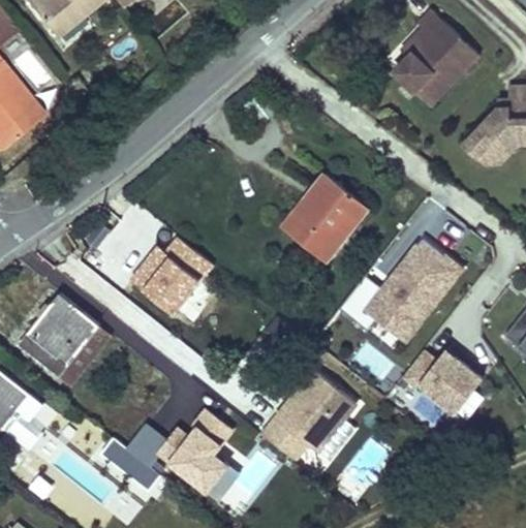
[(33,0),(27,5),(52,35),(96,0),(33,0)]
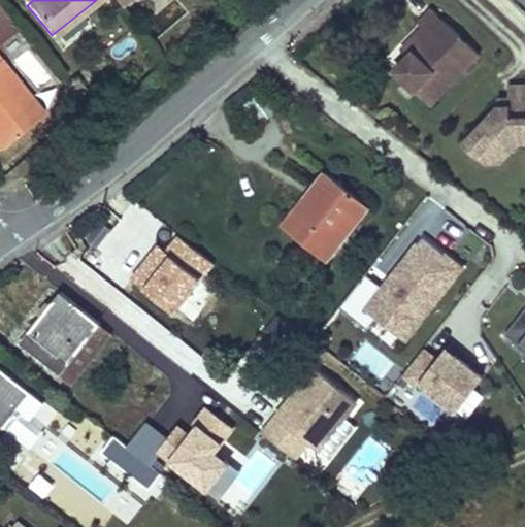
[(394,67),(429,101),(476,55),(429,9),(415,24),(419,28),(426,34),(409,52),(394,67)]
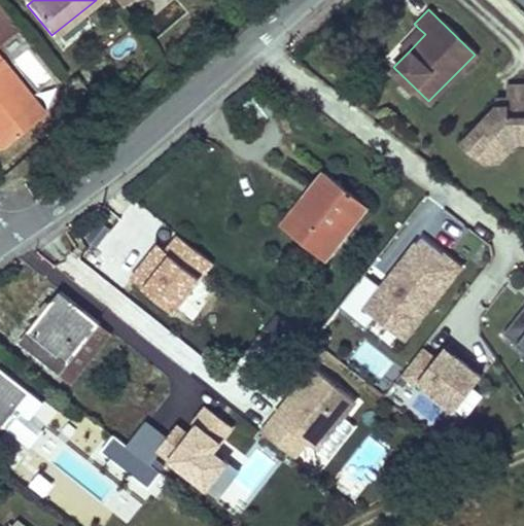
[(0,29),(8,22),(0,11),(0,29)]
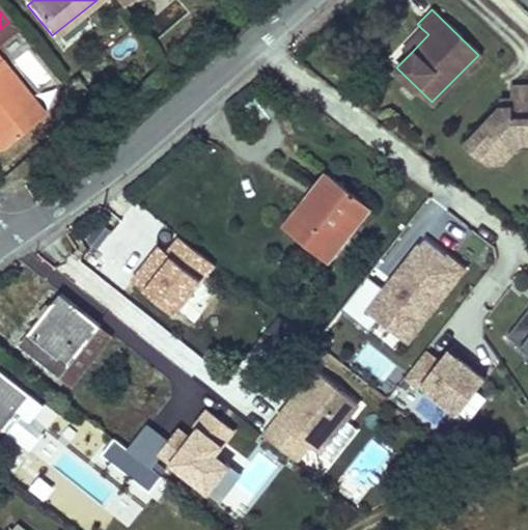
[(0,40),(15,29),(8,22),(0,29),(0,136),(5,142),(42,112),(0,61),(0,40)]
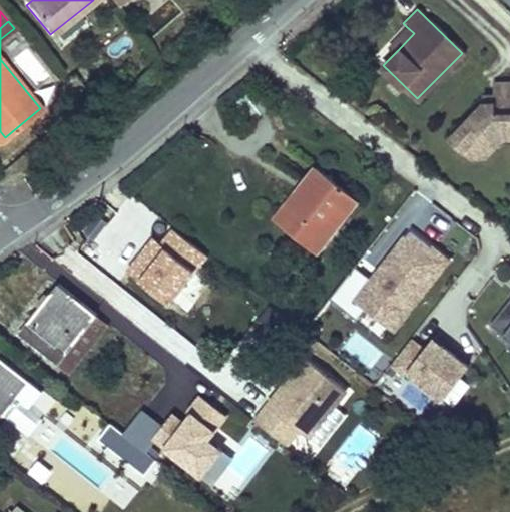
[(391,43),(398,50),(414,33),(407,27),(391,43)]
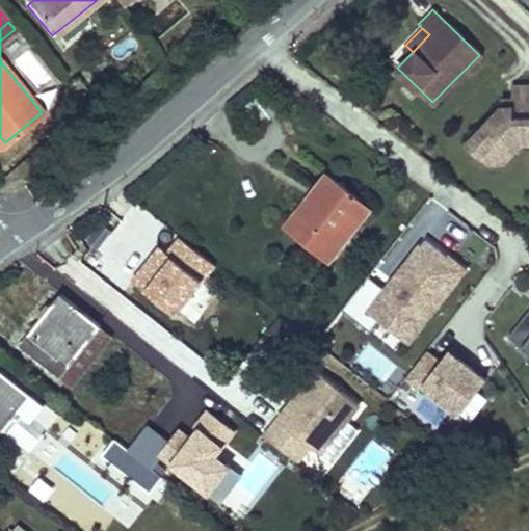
[(528,85),(507,86),(508,107),(508,115),(497,116),(493,116),(464,147),(476,160),(495,141),(509,155),(519,145),(528,144),(528,85)]
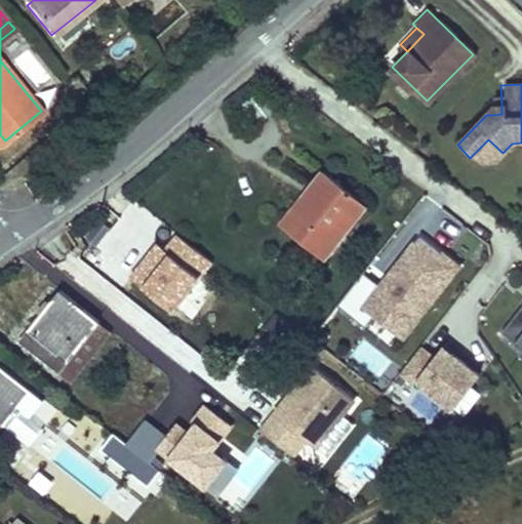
[(502,114),(502,106),(490,107),(490,115),(502,114)]
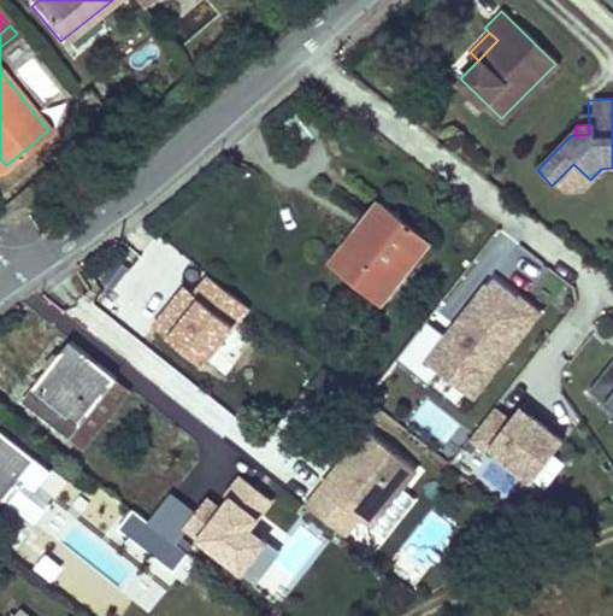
[(377,200),(363,218),(370,224),(335,268),(376,303),(426,240),(377,200)]
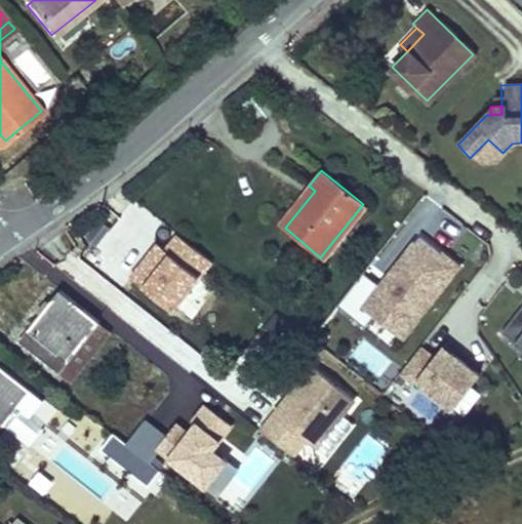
[(309,186),(278,223),(285,228),(315,191),(309,186)]
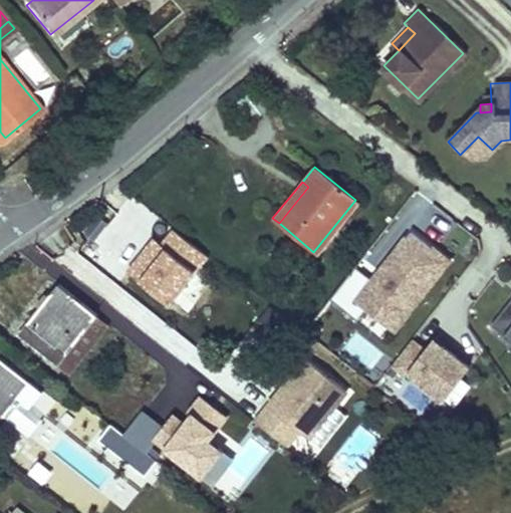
[(410,228),(352,302),(397,331),(452,262),(410,228)]
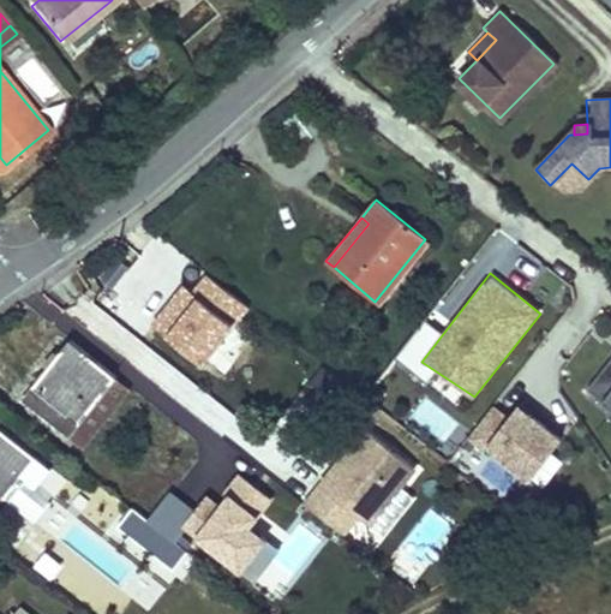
[(66,341),(17,403),(63,436),(64,435),(78,445),(123,391),(107,381),(112,375),(66,341)]
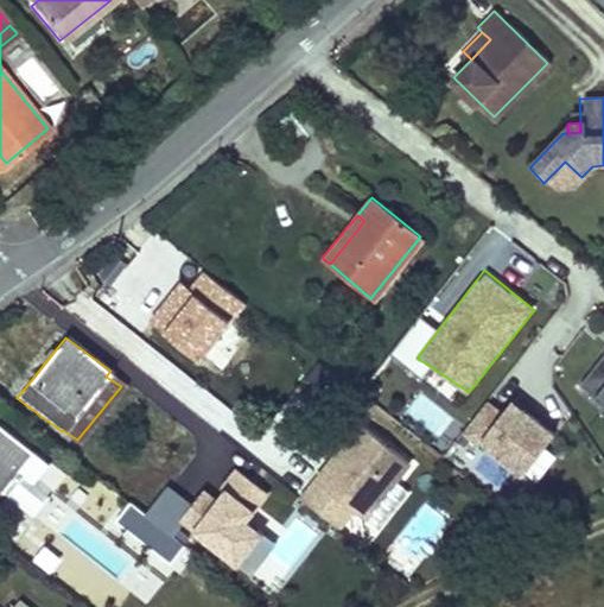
[(603,353),(579,385),(603,404),(603,353)]
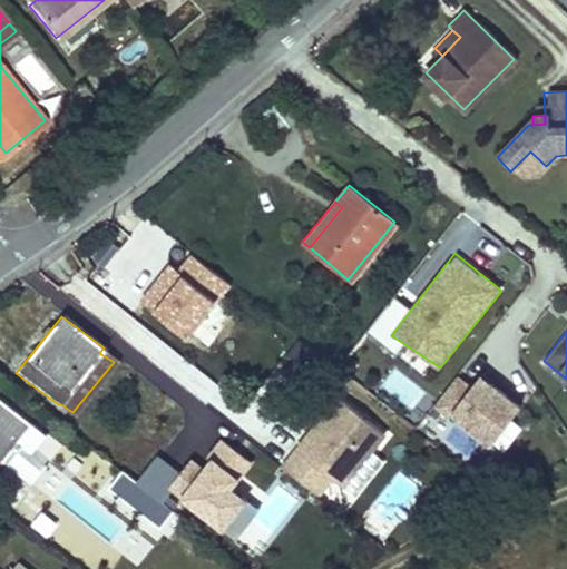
[(385,371),(377,388),(408,403),(417,386),(385,371)]
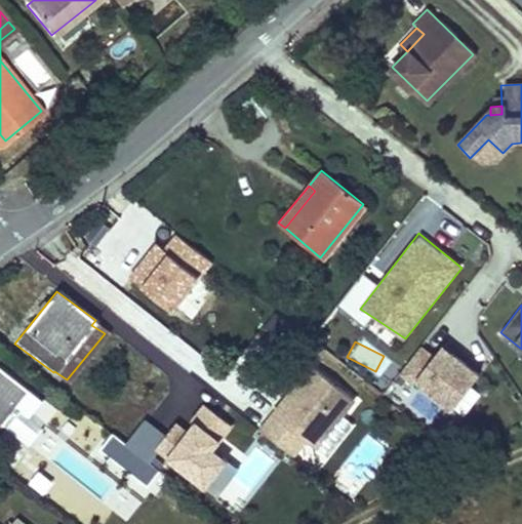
[(418,347),(400,372),(452,410),(478,374),(440,347),(433,357),(418,347)]
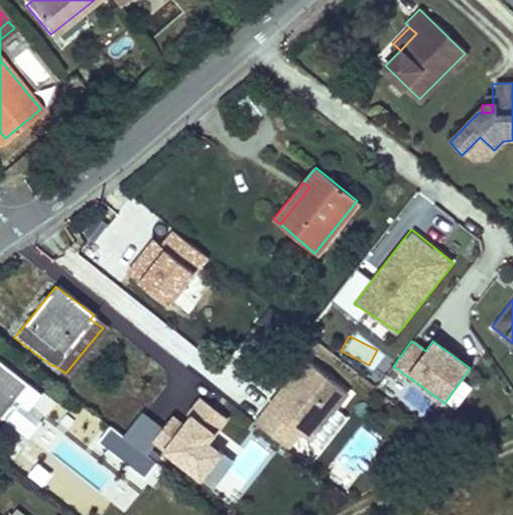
[(301,360),(299,362),(343,395),(344,393),(301,360)]
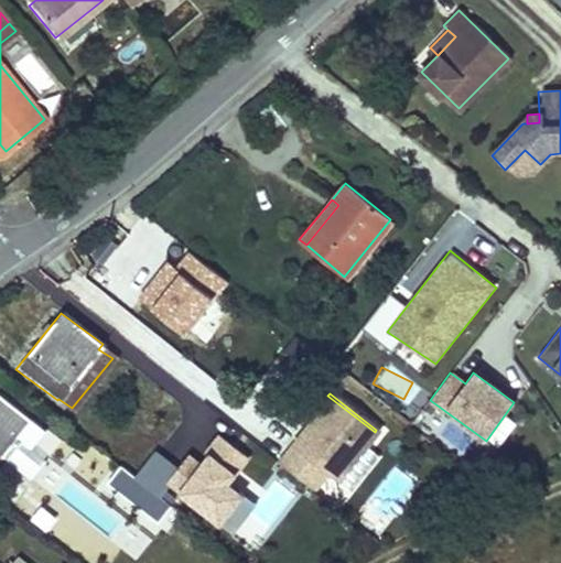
[(327,396),(309,421),(354,456),(375,432),(327,396)]
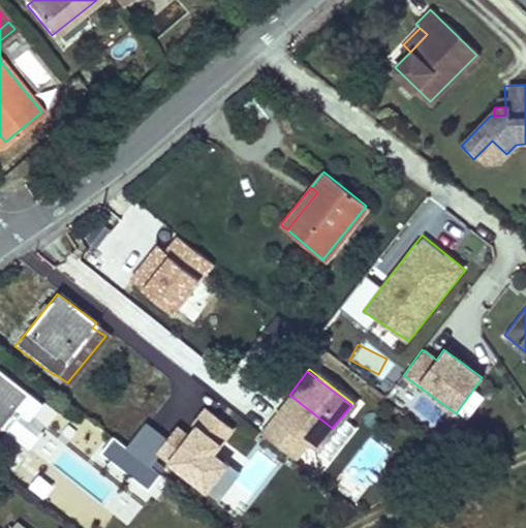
[(0,427),(27,394),(0,372),(0,427)]
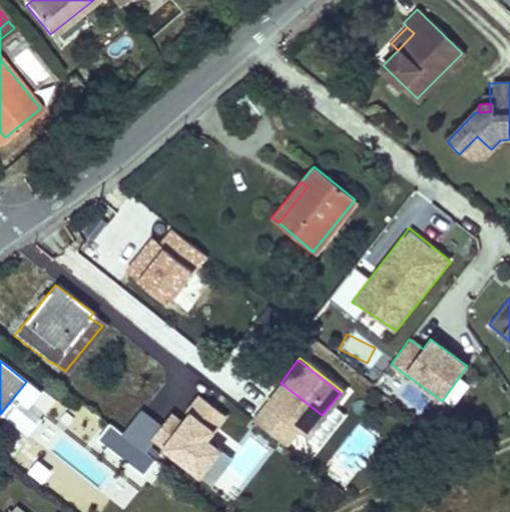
[(281,383),(250,420),(283,445),(295,431),(304,438),(322,415),(281,383)]
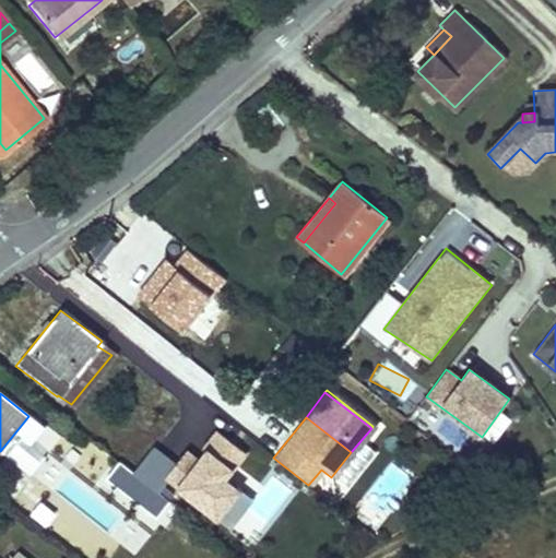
[(116,462),(104,477),(137,501),(140,499),(158,512),(166,502),(116,462)]
